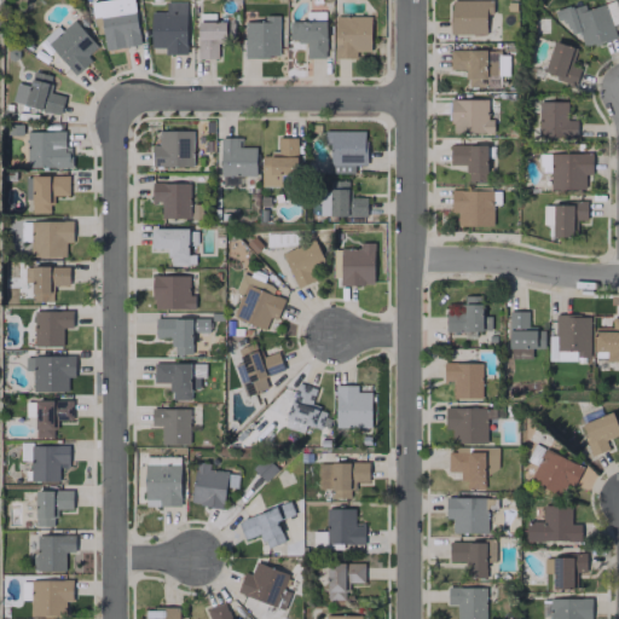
[(139,45),(132,0),(100,0),(90,1),(94,34),(102,33),(104,50),(139,45)]
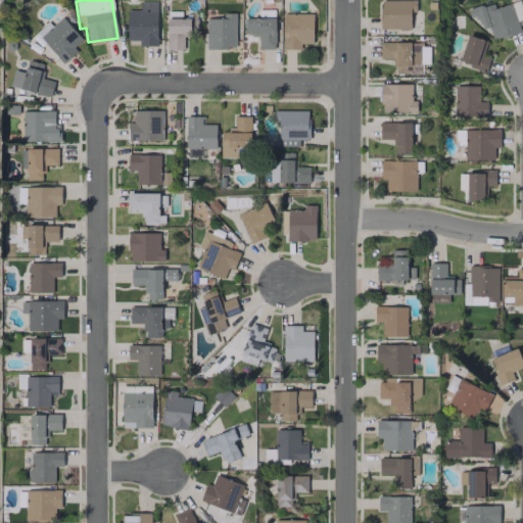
[(416,0),(411,0),(380,0),(380,29),(411,29),(411,11),(416,11),(416,0)]
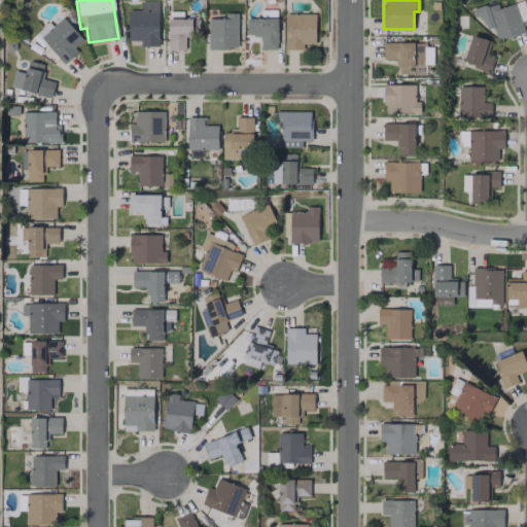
[(128,10),(128,41),(139,40),(139,46),(157,46),(157,1),(140,1),(140,10),(128,10)]
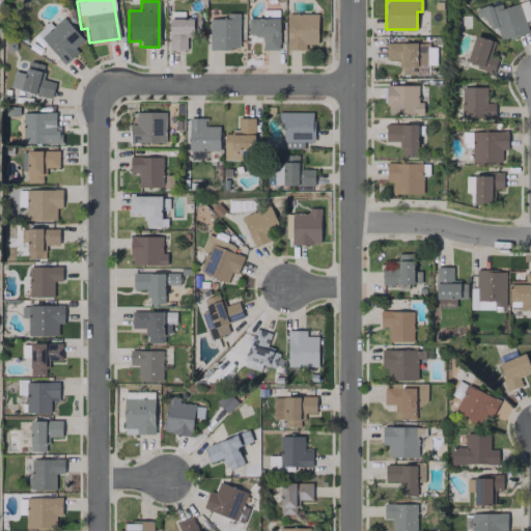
[(528,32),(525,21),(530,18),(526,1),(502,8),(500,2),(475,10),(478,19),(484,17),(488,30),(496,28),(500,42),(528,32)]
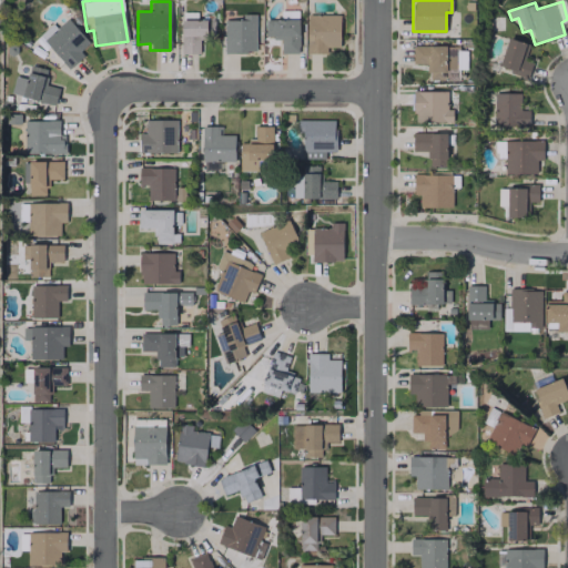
[(255,52),(255,13),(242,14),(242,20),(223,20),(224,53),(255,52)]
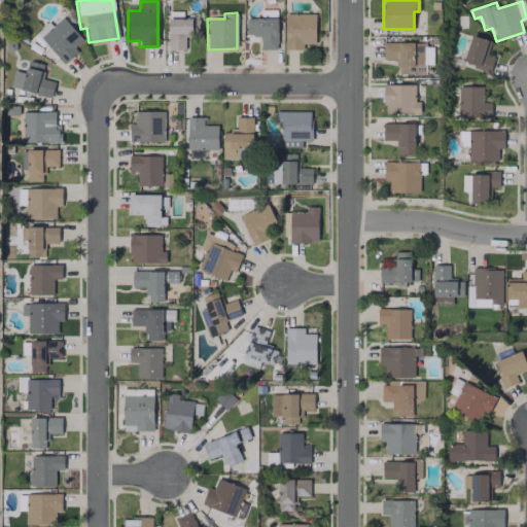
[(315,13),(284,13),(284,49),(303,49),(303,43),(314,43),(315,13)]
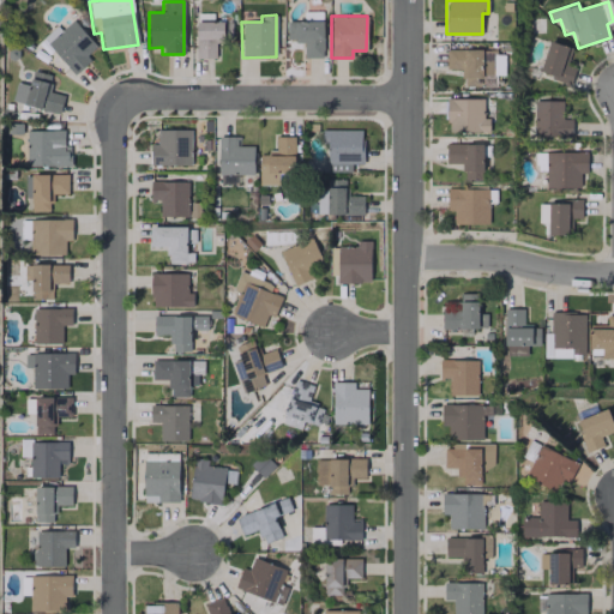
[(59,31),(56,26),(42,37),(72,76),(90,61),(85,54),(95,47),(73,19),(59,31)]
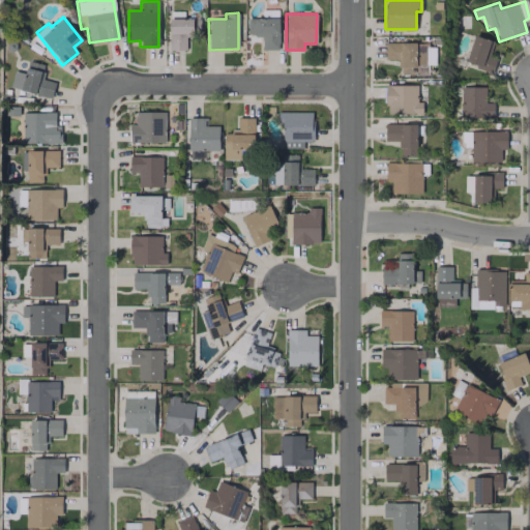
[(278,18),(247,18),(247,35),(262,35),(262,50),(278,50),(278,18)]
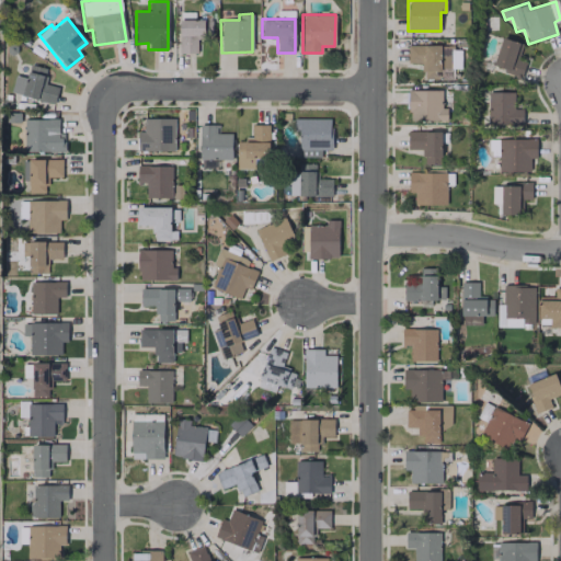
[(179,54),(196,54),(196,37),(210,38),(212,20),(179,20),(179,54)]
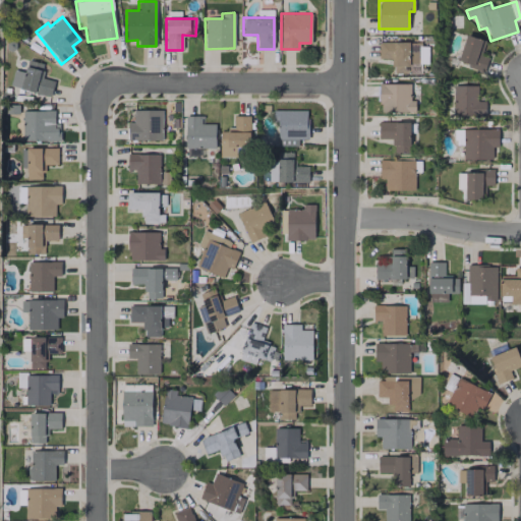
[(457,62),(483,71),(487,58),(478,56),(483,41),(466,35),(457,62)]
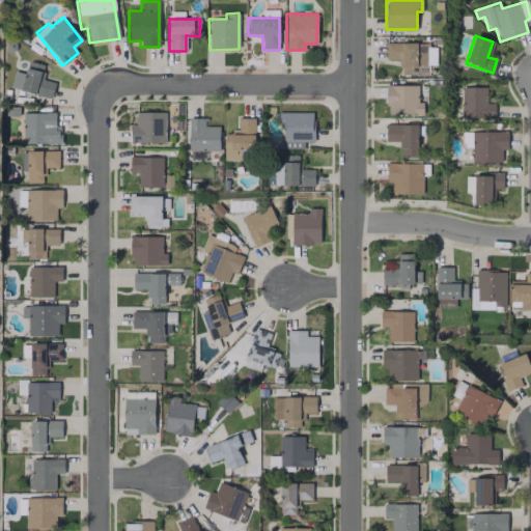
[(55,82),(42,79),(45,64),(28,61),(25,74),(14,71),(9,88),(52,99),(55,82)]
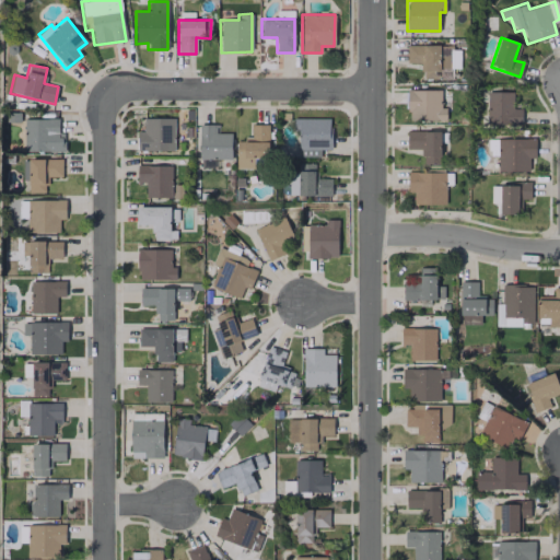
[(445,120),(445,107),(441,107),(441,90),(407,90),(408,120),(445,120)]
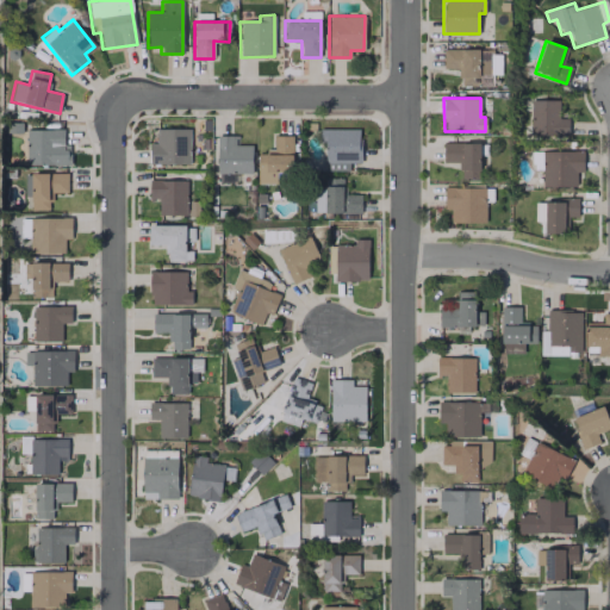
[(558,100),(530,100),(530,136),(567,137),(568,118),(558,118),(558,100)]
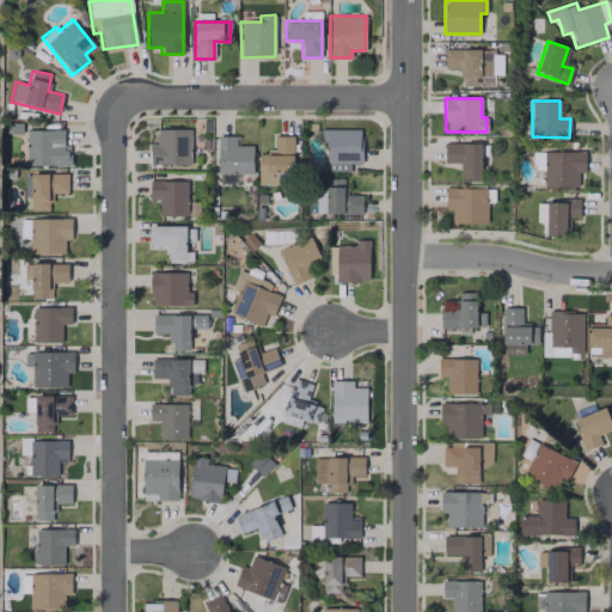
[(71,165),(69,145),(63,145),(63,129),(25,130),(26,166),(71,165)]
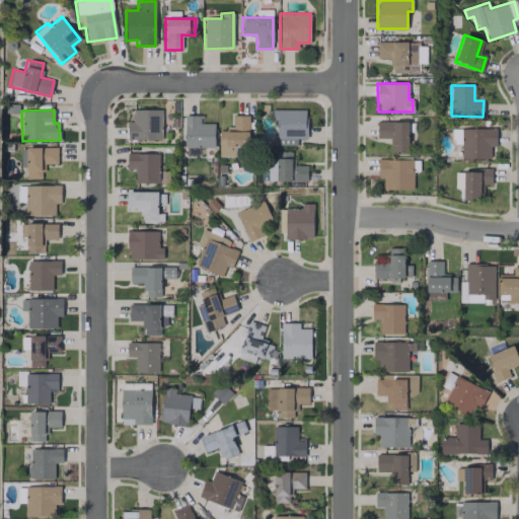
[(161,109),(133,109),(133,121),(128,121),(128,140),(161,140),(161,109)]
